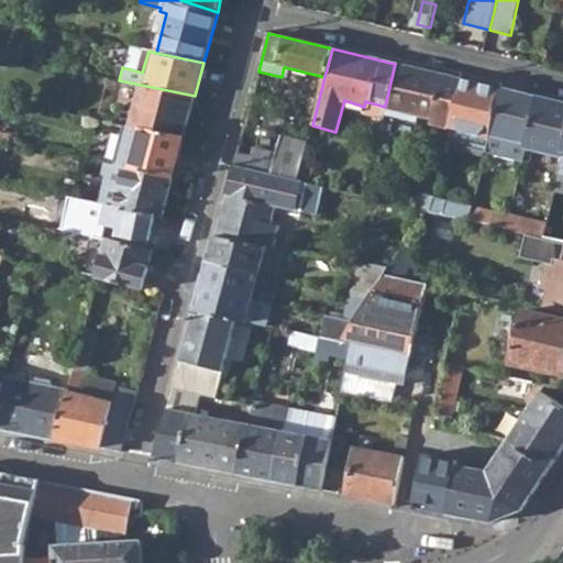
[(428,123),(449,128),(460,79),(395,64),(385,107),(411,113),(429,118),(428,123)]
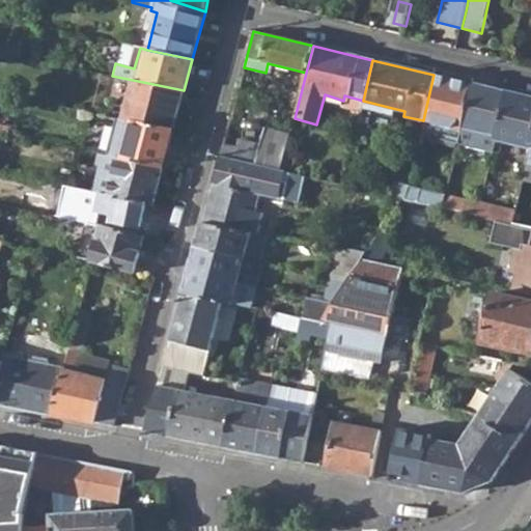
[(423,120),(458,130),(459,126),(470,83),(434,75),(423,120)]
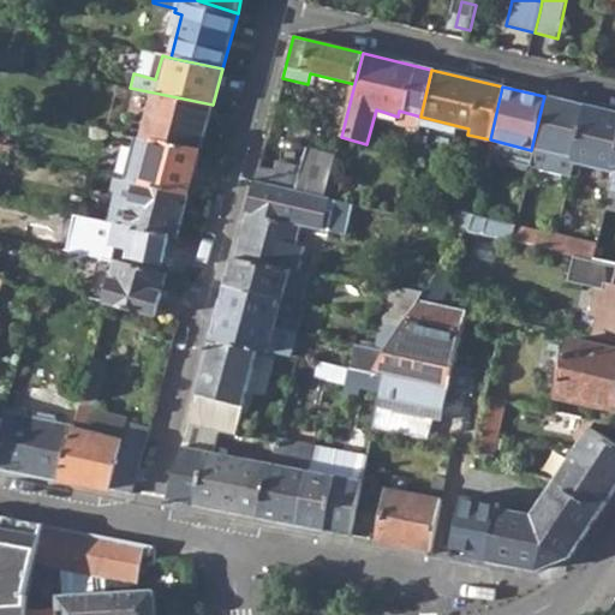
[(153,141),(199,151),(213,105),(154,93),(143,138),(153,141)]
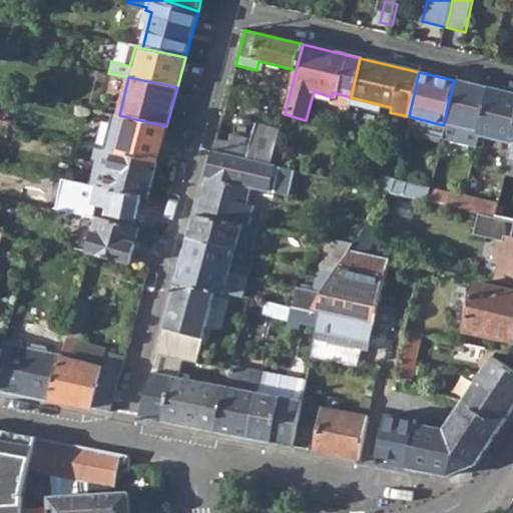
[(454,80),(444,121),(443,125),(440,139),(474,146),(478,133),(478,130),(488,88),(454,80)]
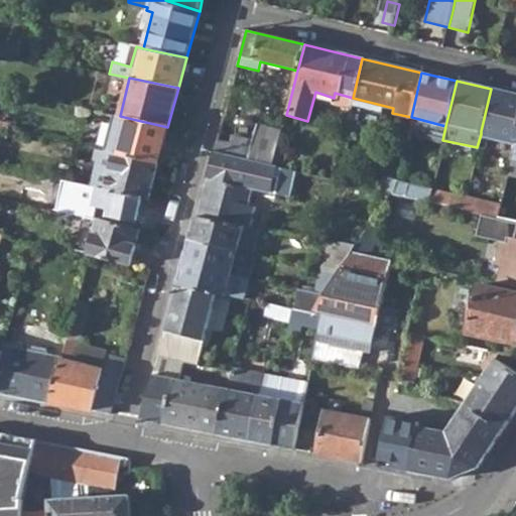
[(481,134),(514,143),(515,137),(515,135),(515,95),(491,89),(481,131),(481,134)]
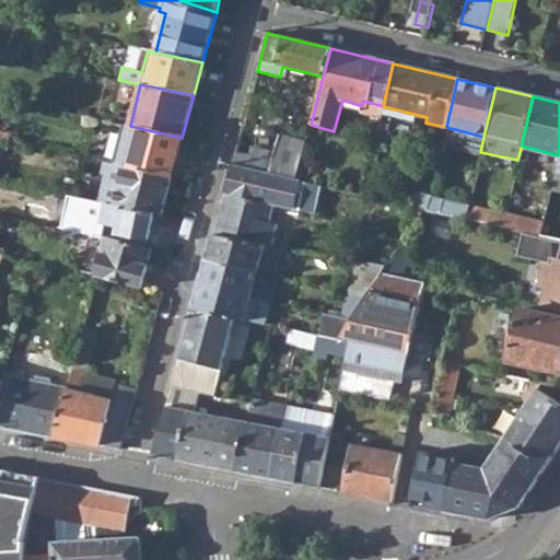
[(376,133),(408,141),(413,120),(407,118),(409,113),(383,106),(376,133)]
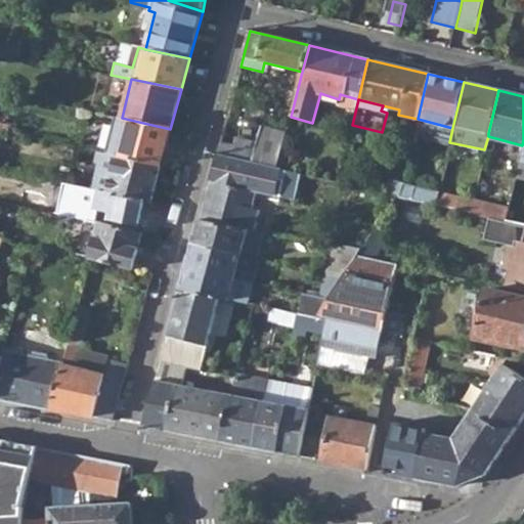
[(114,156),(161,165),(170,129),(130,120),(122,118),(115,117),(105,153),(114,156)]
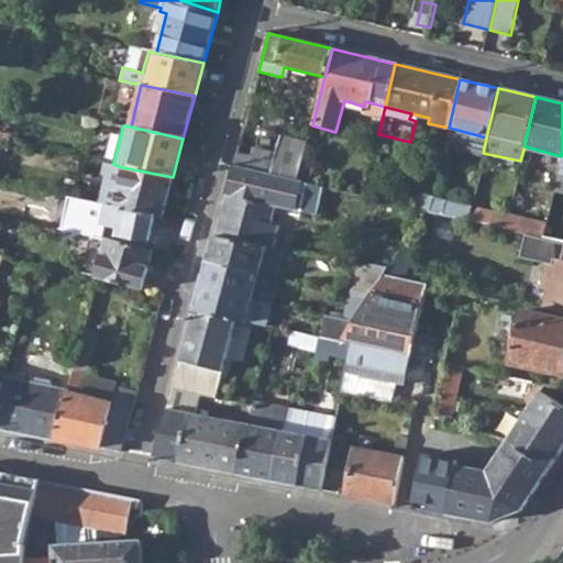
[(279,138),(274,155),(269,176),(298,183),(302,165),(308,144),(279,138)]
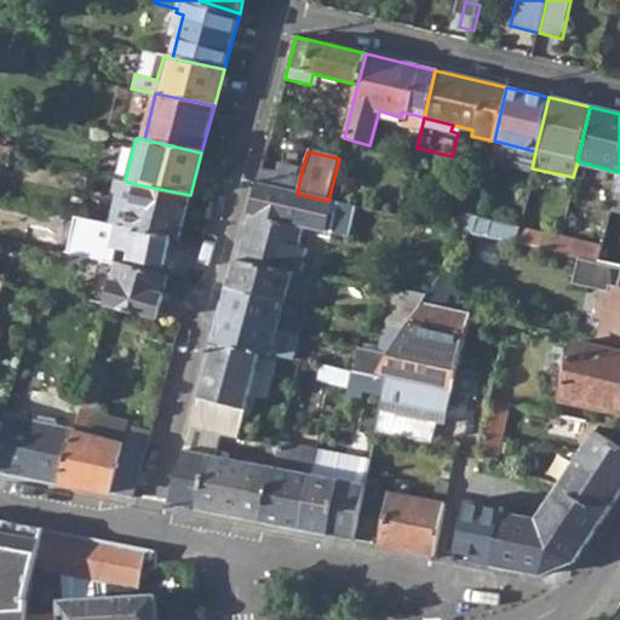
[(256,184),(297,194),(302,171),(277,165),(275,178),(258,174),(256,184)]
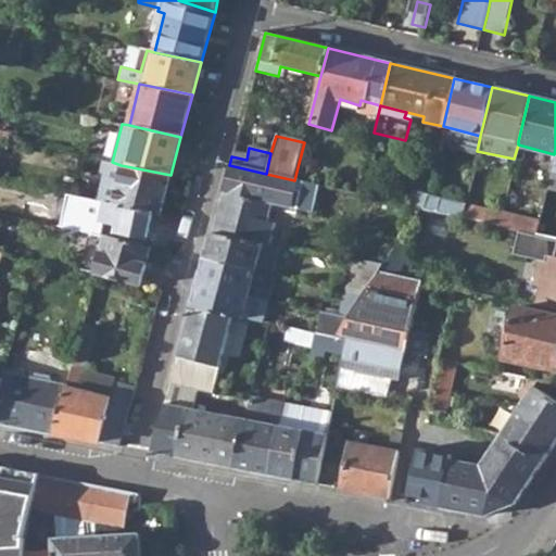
[(153,213),(160,215),(171,175),(121,165),(112,162),(97,160),(87,198),(153,213)]
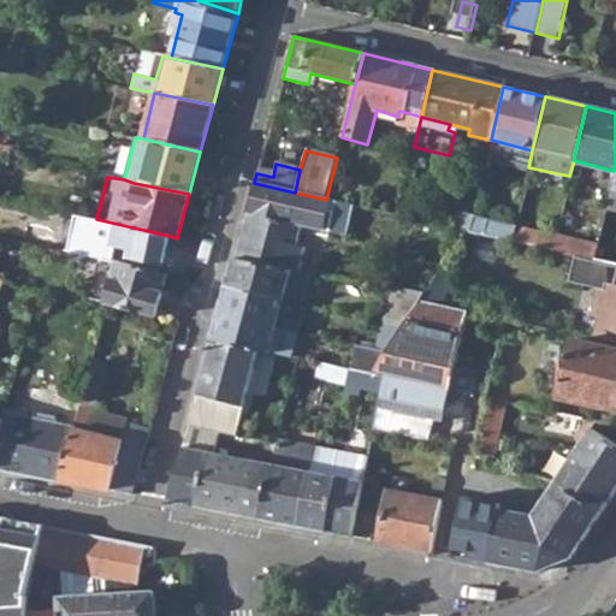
[(326,200),(337,202),(342,183),(331,181),(326,200)]
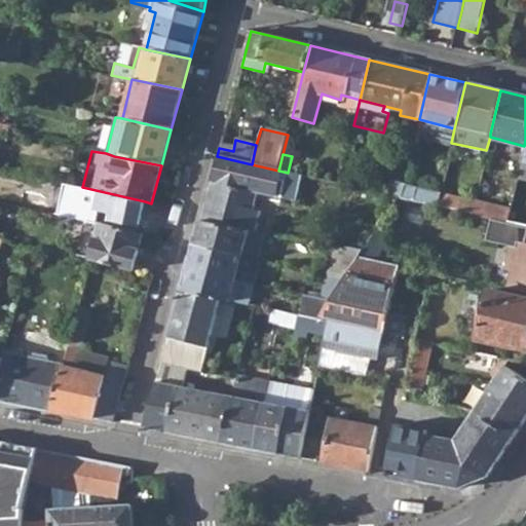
[(252,164),(217,156),(211,182),(200,221),(227,227),(256,233),(260,214),(253,213),(258,193),(297,202),(303,176),(288,173),(278,171),(252,164)]
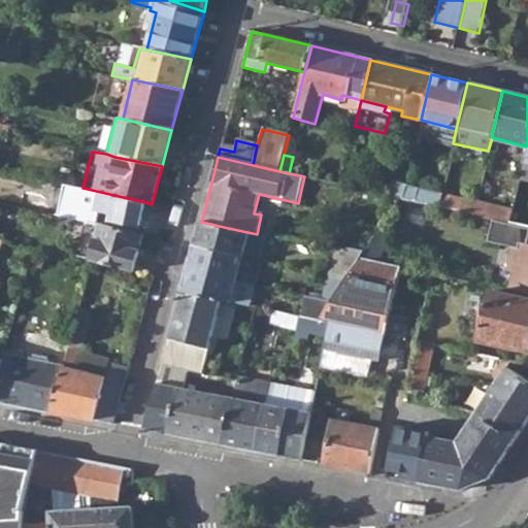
[(110,219),(140,226),(145,202),(83,188),(80,196),(98,202),(96,208),(112,211),(110,219)]
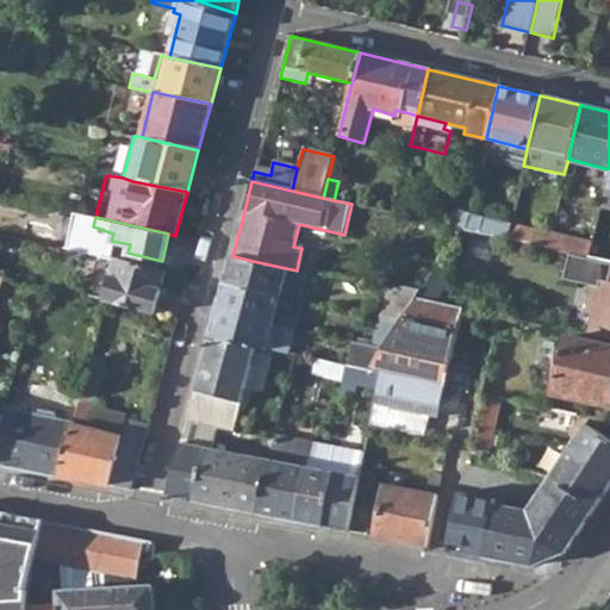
[(486,235),(505,240),(508,229),(473,221),(471,231),(473,231),(486,235)]
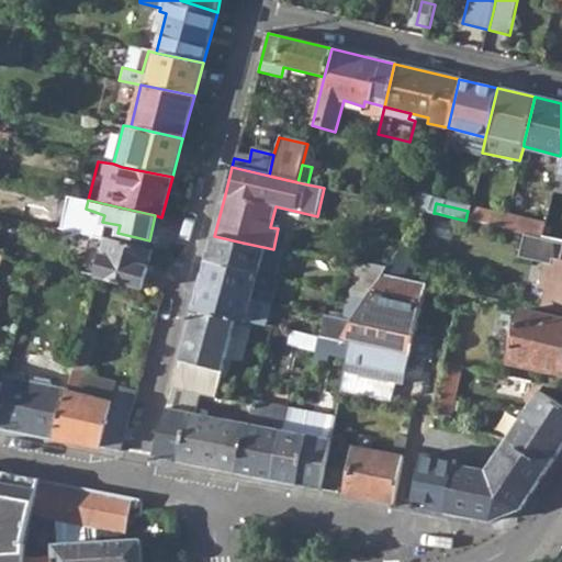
[(465,221),(503,228),(506,216),(506,214),(469,205),(468,211),(465,221)]
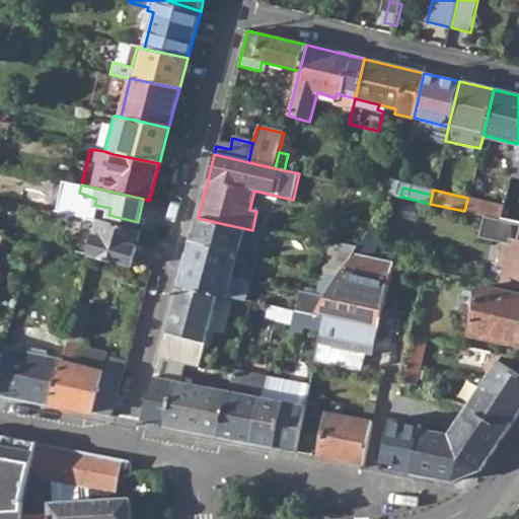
[(412,214),(414,200),(402,197),(398,211),(412,214)]
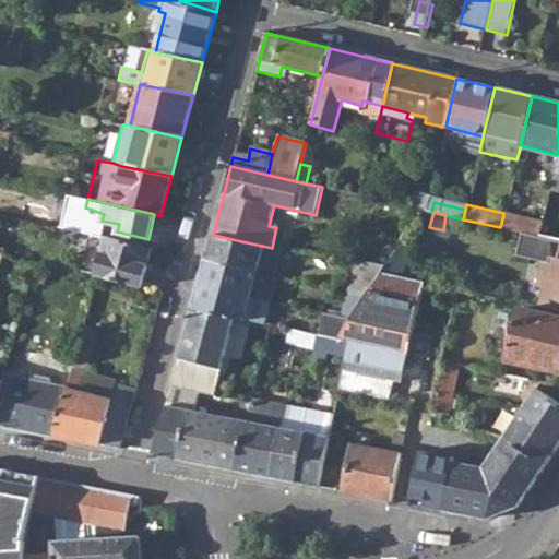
[(540,223),(503,215),(500,227),(519,232),(538,236),(540,225),(540,223)]
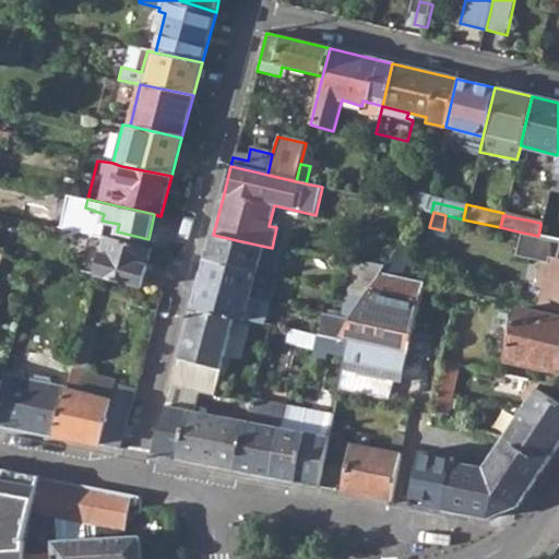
[(538,236),(551,239),(554,227),(540,225),(538,236)]
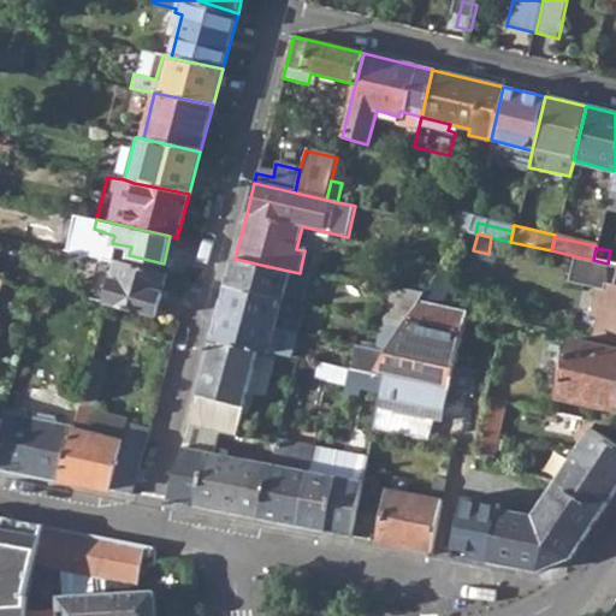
[(615,285),(612,285),(615,271),(615,265),(608,264),(593,260),(572,255),(566,280),(599,289),(593,317),(600,318),(596,339),(615,343),(615,285)]
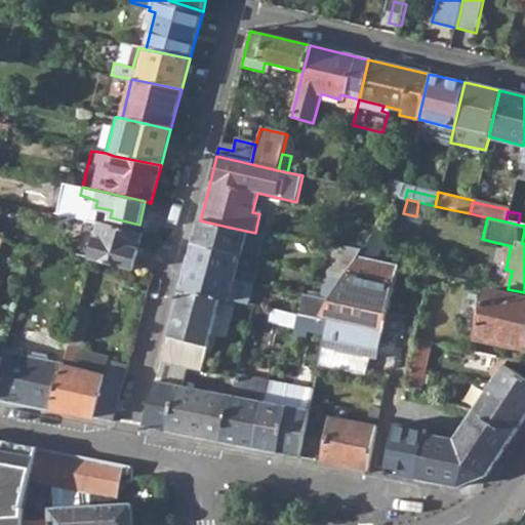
[(193,247),(242,257),(242,253),(253,257),(257,242),(274,246),(275,237),(255,233),(227,227),(200,220),(193,247)]
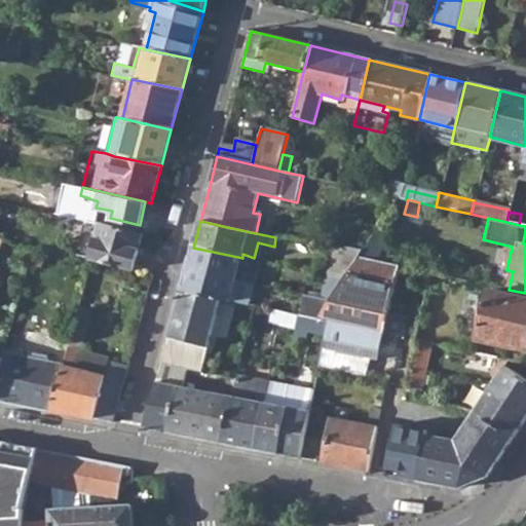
[(90,258),(134,270),(143,234),(101,223),(90,258)]
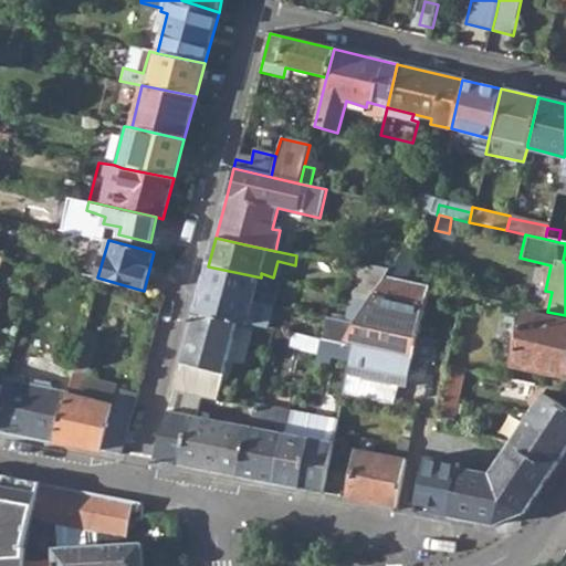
[(201,290),(253,301),(261,278),(208,266),(201,290)]
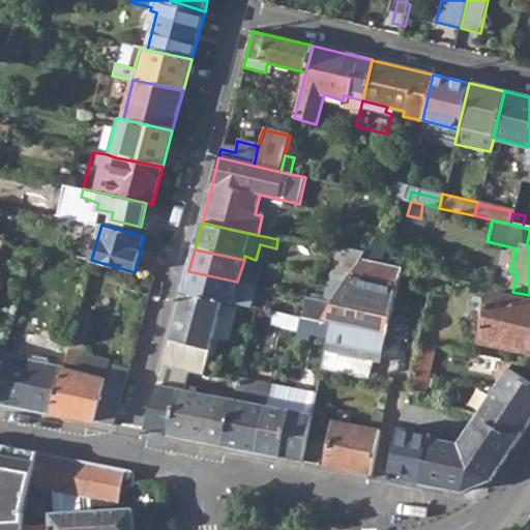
[(364,259),(402,267),(405,258),(371,249),(364,259)]
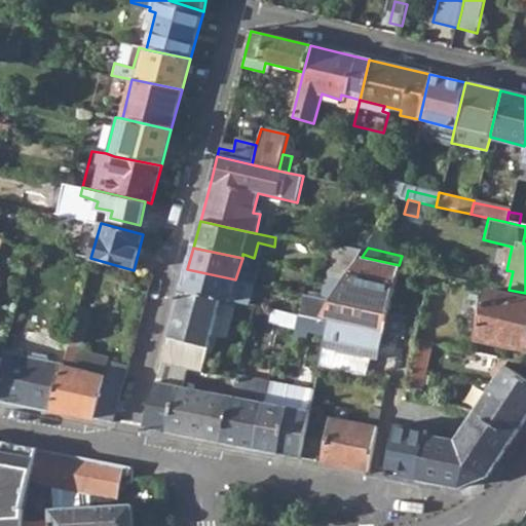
[(331,276),(346,279),(362,257),(336,252),(331,276)]
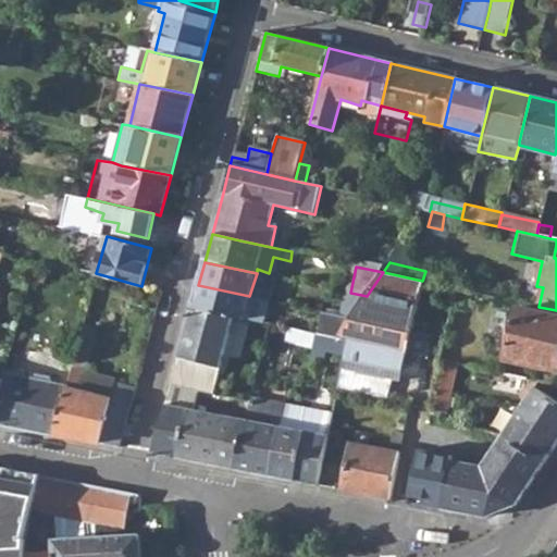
[(399,382),(406,353),(422,281),(383,272),(367,296),(351,318),(336,338),(347,341),(339,372),(399,382)]
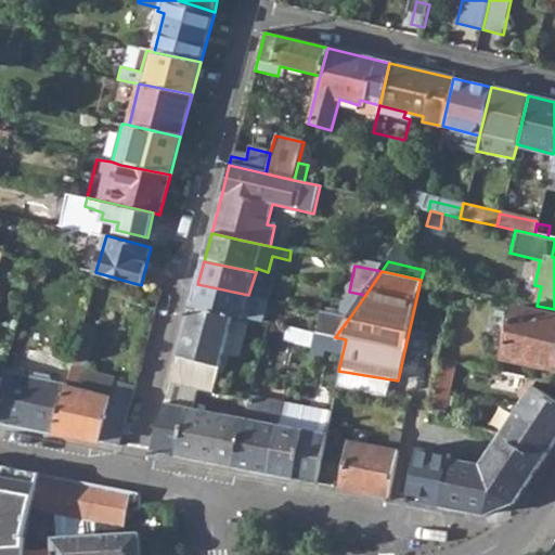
[(233,317),(273,325),(275,315),(254,310),(253,313),(245,311),(248,295),(197,284),(191,308),(233,317)]
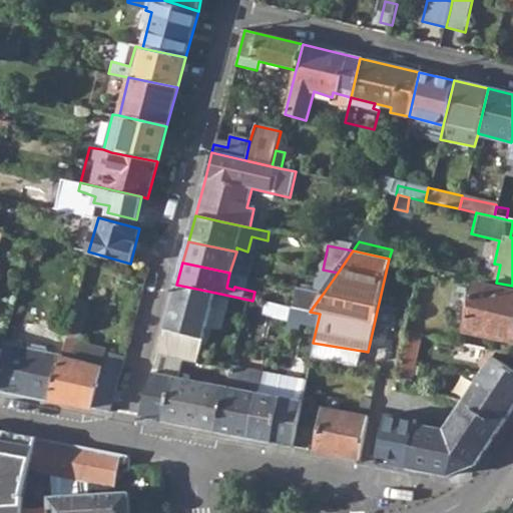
[(315,291),(324,293),(338,273),(323,270),(320,269),(315,291)]
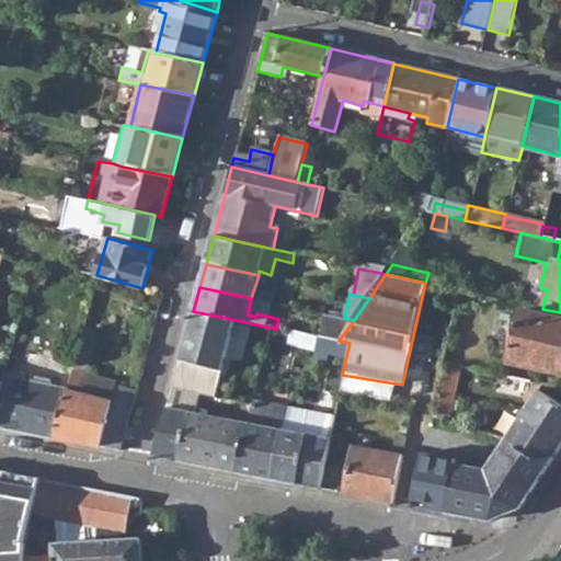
[(511,364),(560,374),(560,318),(521,309),(511,364)]
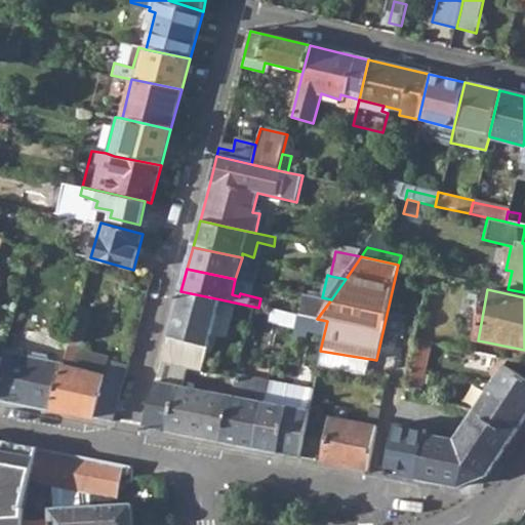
[(220,299),(180,291),(166,347),(162,362),(188,367),(202,370),(220,299)]
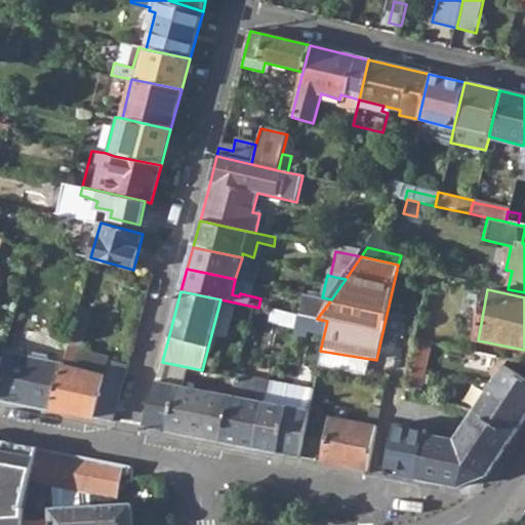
[(50,409),(92,416),(101,392),(119,397),(126,370),(108,365),(110,357),(79,350),(84,334),(74,332),(63,368),(50,409)]
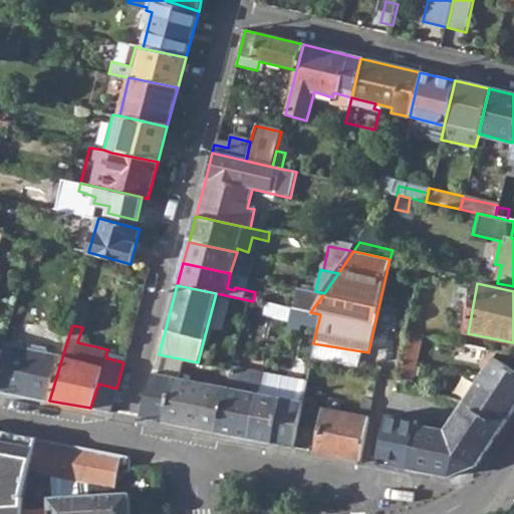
[(452,356),(480,360),(487,348),(456,341),(452,356)]
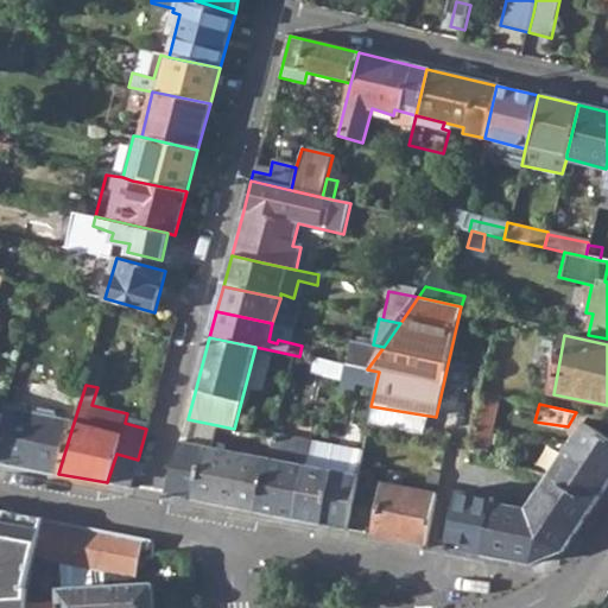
[(0,450),(0,462),(58,474),(73,426),(54,420),(55,416),(36,409),(33,416),(13,409),(0,450)]
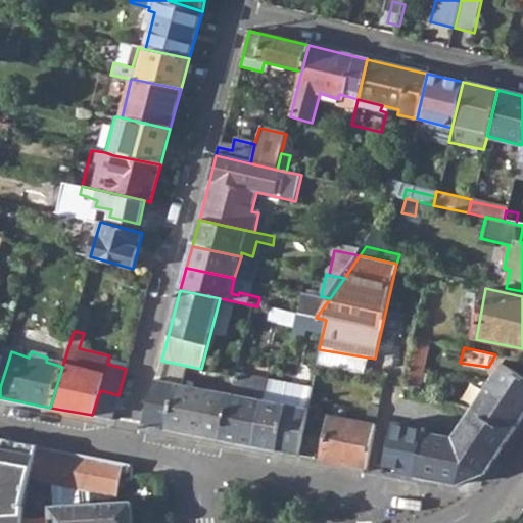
[(200,435),(223,440),(232,393),(183,384),(187,366),(161,361),(144,425),(200,435)]
